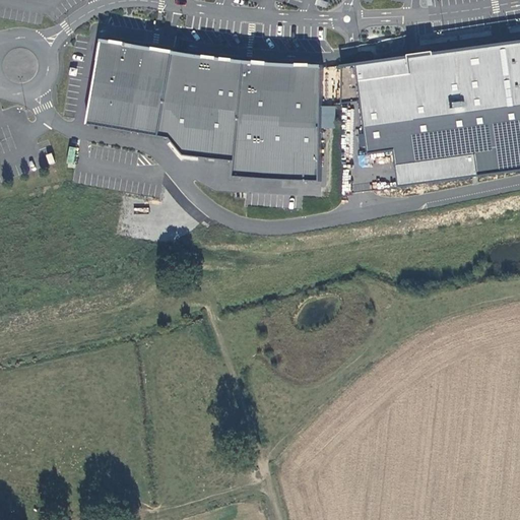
[(341,64),(341,89),(360,87),(362,100),(369,152),(394,149),(399,186),(519,169),(519,40),(415,54),(341,64)]
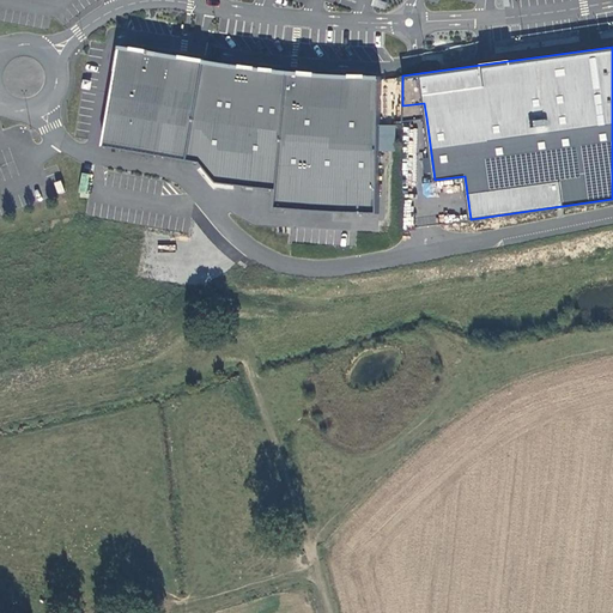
[(378,214),(378,79),(354,77),(303,73),(298,72),(265,67),(241,65),(193,58),(135,50),(117,48),(99,145),(196,162),(214,182),(273,188),(274,207),(378,214)]
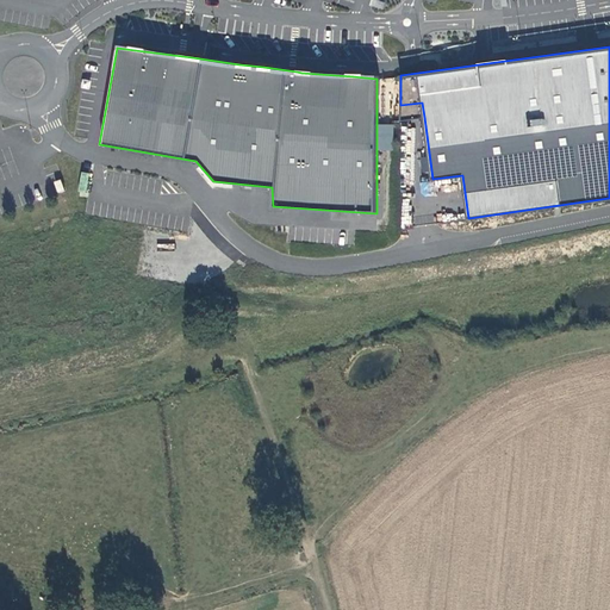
[(422,103),(400,105),(400,120),(424,117),(422,103)]
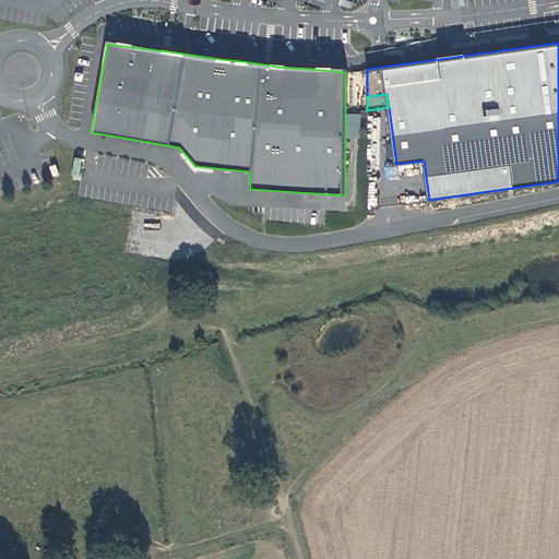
[(80,177),(82,158),(74,157),(71,175),(80,177)]
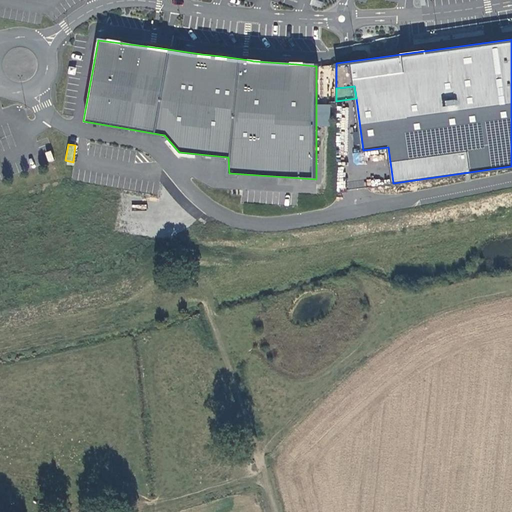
[(51,150),(45,152),(48,162),(54,161),(51,150)]
